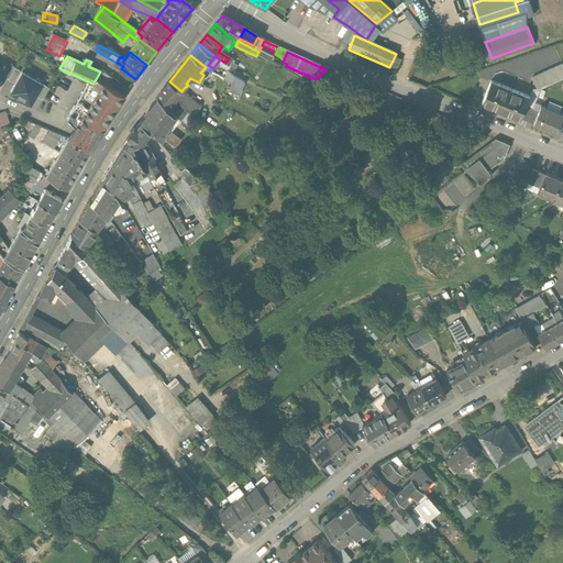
[(229,58),(225,63),(235,68),(236,65),(233,63),(234,61),(229,58)]
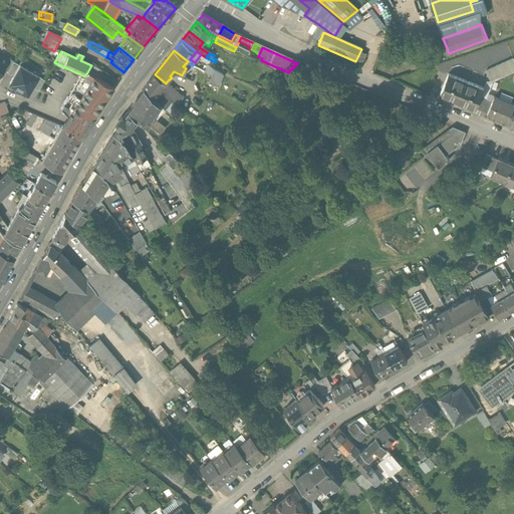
[(8,58),(7,60),(2,68),(7,71),(13,62),(14,61),(8,58)]
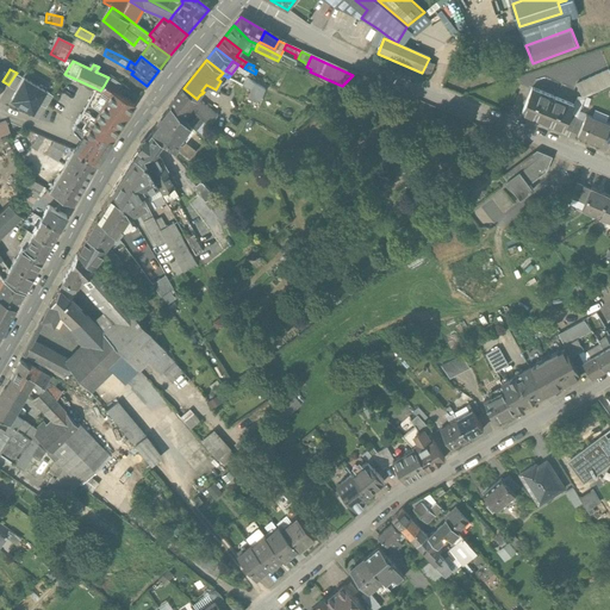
[(609,82),(609,72),(609,69),(577,83),(583,95),(609,82)]
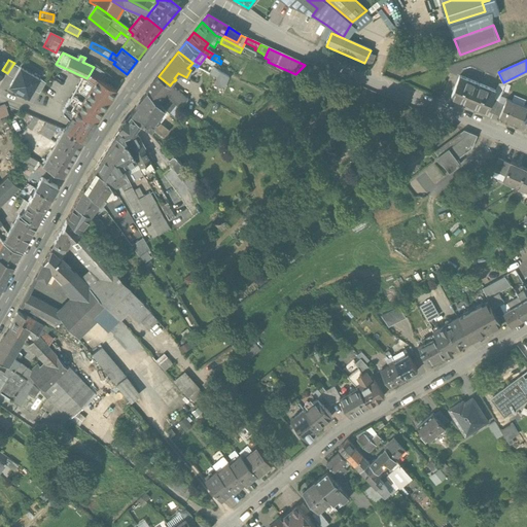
[(19,67),(13,64),(7,73),(7,74),(12,77),(19,67)]
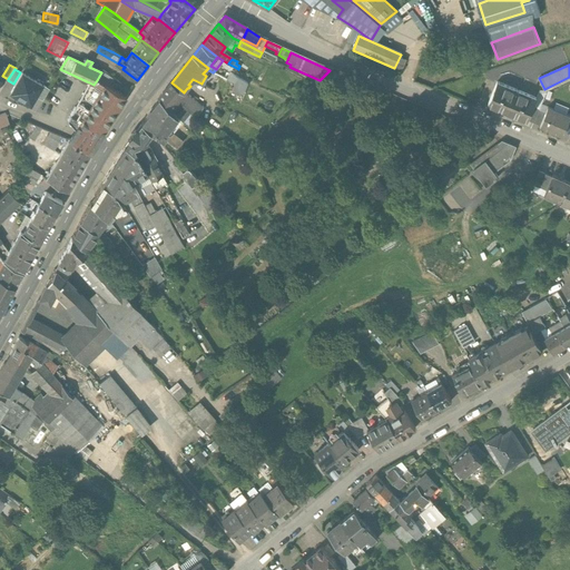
[(102,71),(99,77),(109,84),(112,79),(102,71)]
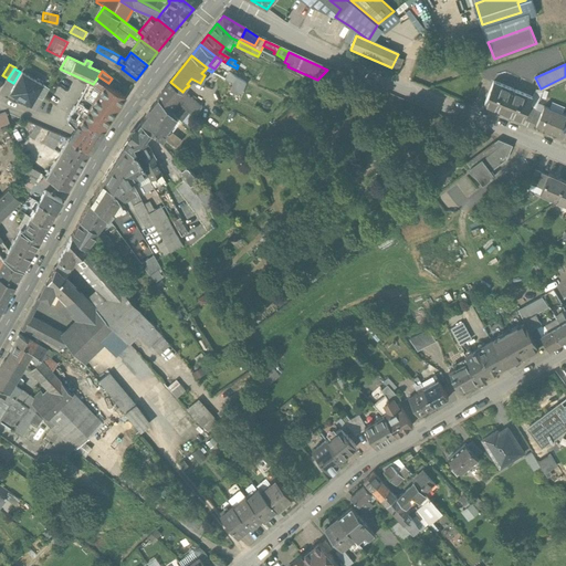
[(244,82),(227,72),(224,79),(232,81),(229,91),(239,95),(244,82)]
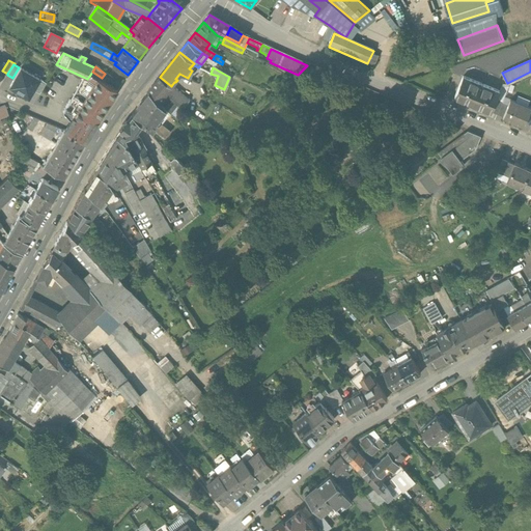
[(38,80),(21,68),(9,87),(28,98),(38,80)]
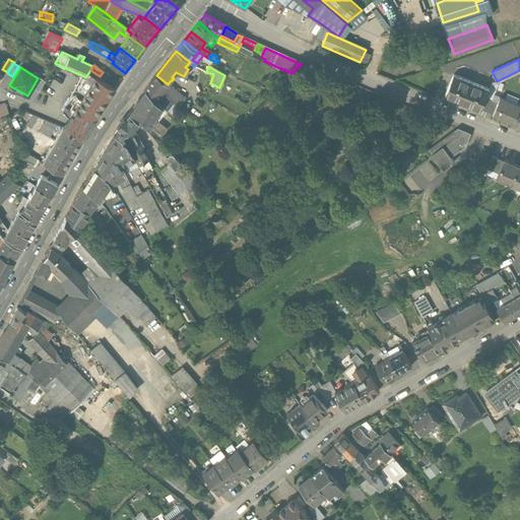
[(80,121),(94,119),(115,88),(88,73),(85,77),(81,75),(61,110),(70,115),(80,121)]
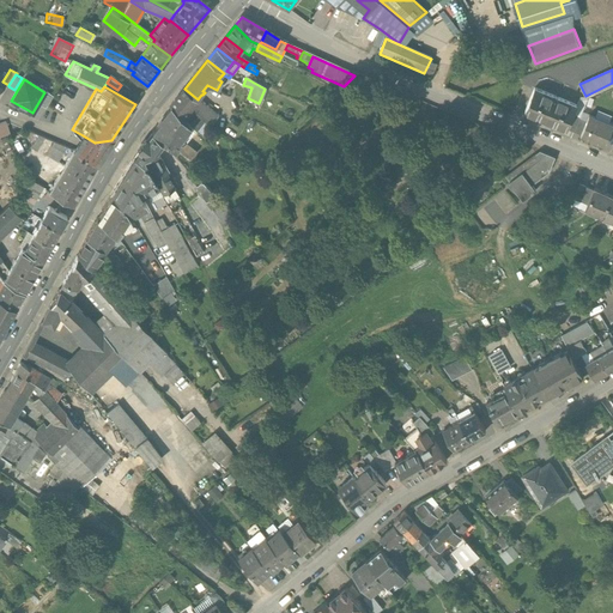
[(198,99),(184,89),(171,105),(173,107),(178,113),(192,127),(195,131),(204,121),(190,110),(190,109),(198,99)]
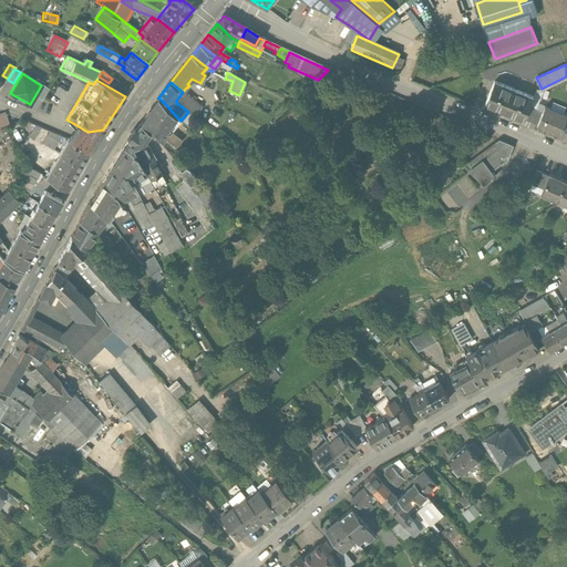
[(533,99),(495,83),(486,104),(524,120),(531,106),(533,99)]
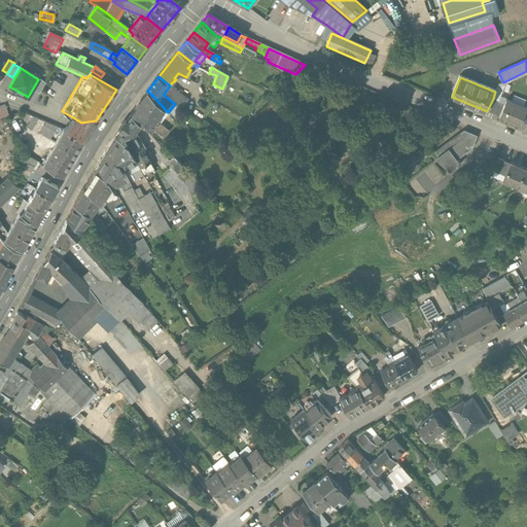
[(40,79),(34,91),(39,94),(45,82),(40,79)]
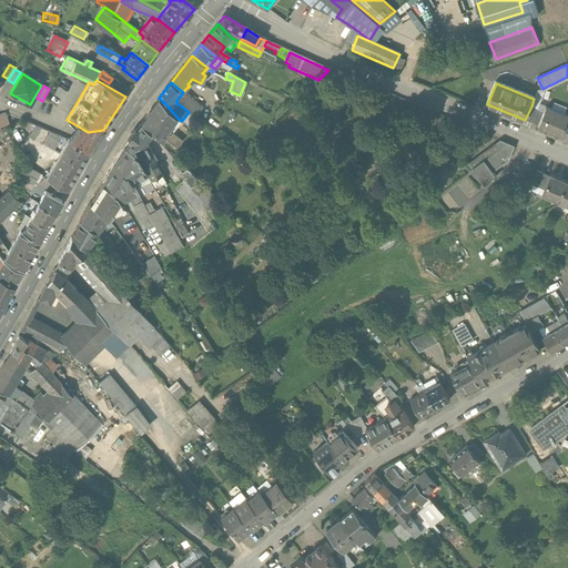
[(201,107),(183,92),(176,102),(189,112),(194,117),(201,107)]
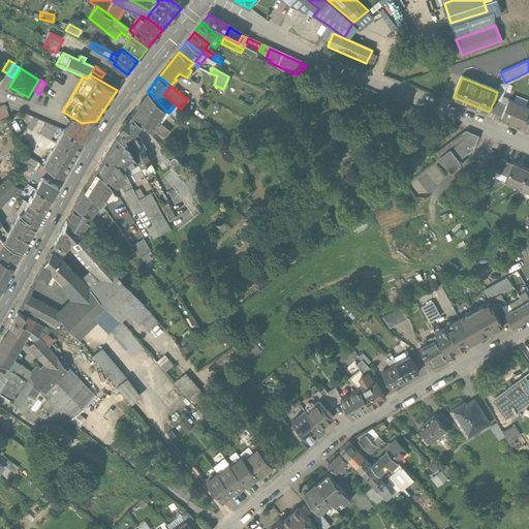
[(154,97),(149,92),(130,115),(141,122),(152,131),(153,129),(164,138),(169,131),(159,123),(158,124),(156,122),(165,110),(154,97)]
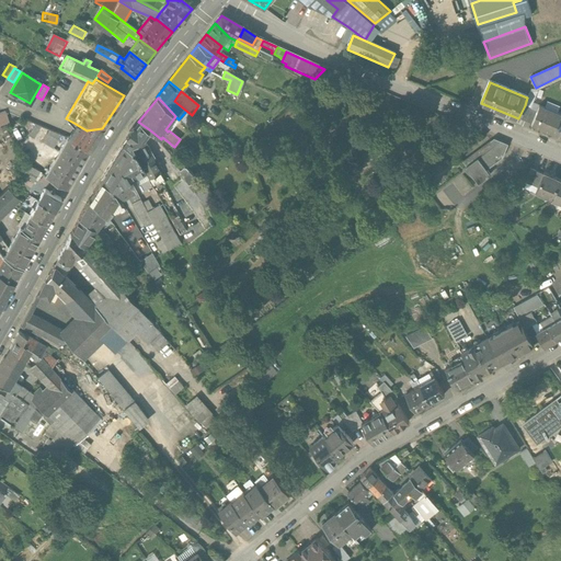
[(198,105),(208,113),(214,107),(204,100),(198,105)]
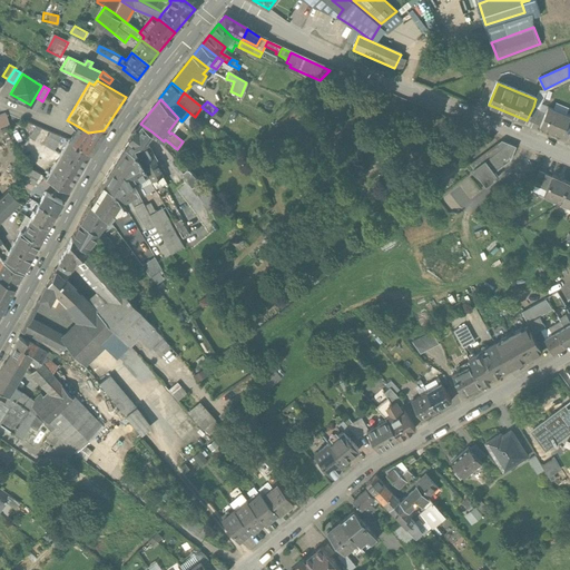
[(539,109),(533,107),(527,120),(533,124),(533,123),(539,110),(539,109)]
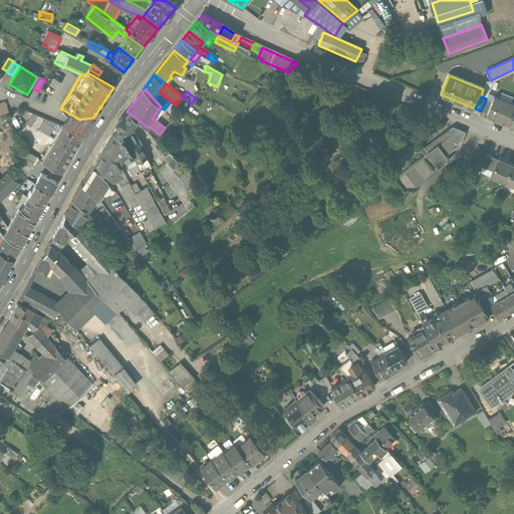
[(513,105),(494,97),(492,101),(488,113),(487,113),(508,122),(513,110),(513,107),(513,105)]
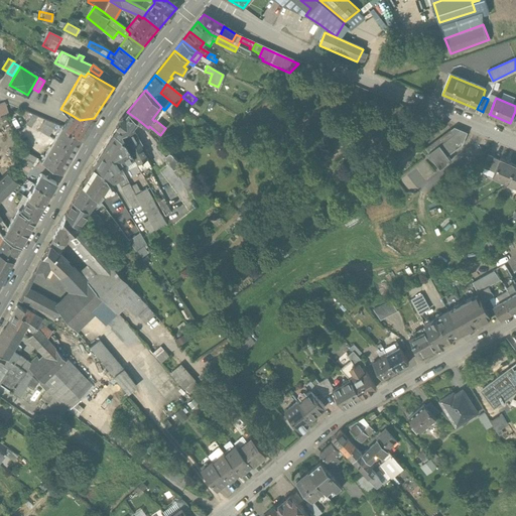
[(494,102),(488,100),(483,111),(490,114),(494,102)]
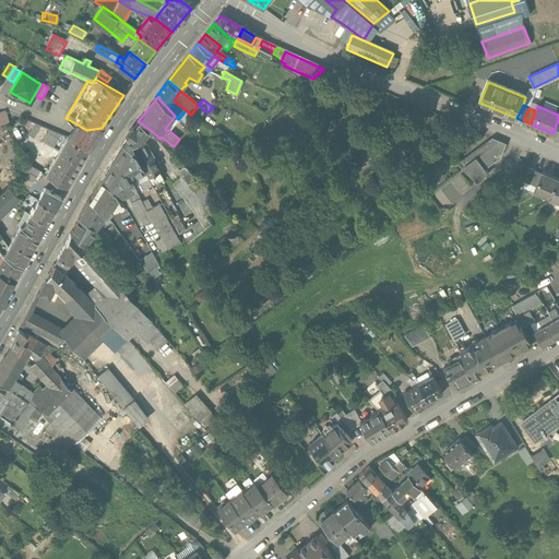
[(0,111),(0,123),(10,121),(7,110),(0,111)]
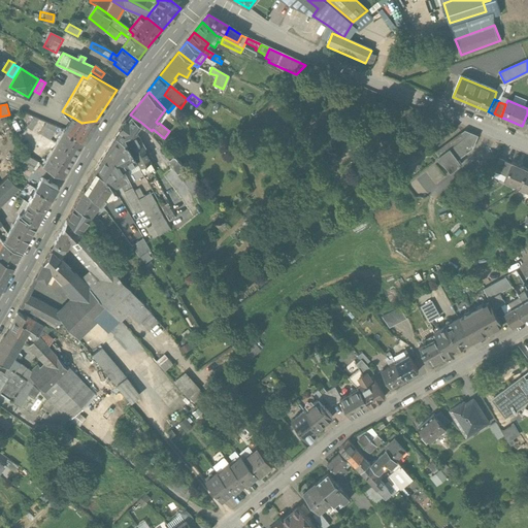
[(126,120),(134,129),(140,122),(130,114),(126,120)]
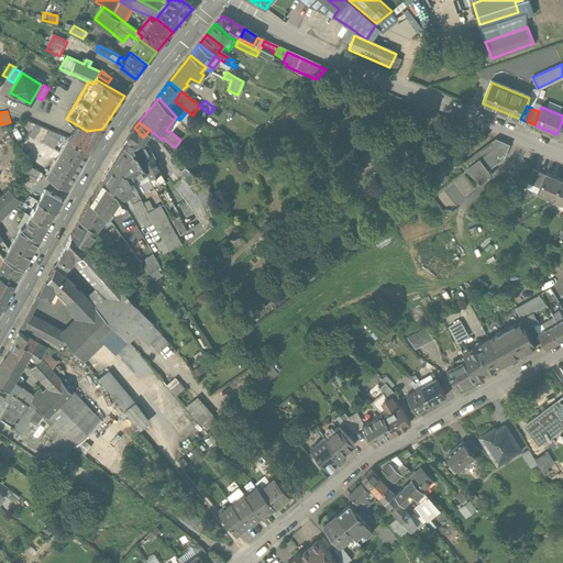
[(92,145),(102,129),(87,131),(76,124),(70,133),(67,139),(88,151),(92,145)]
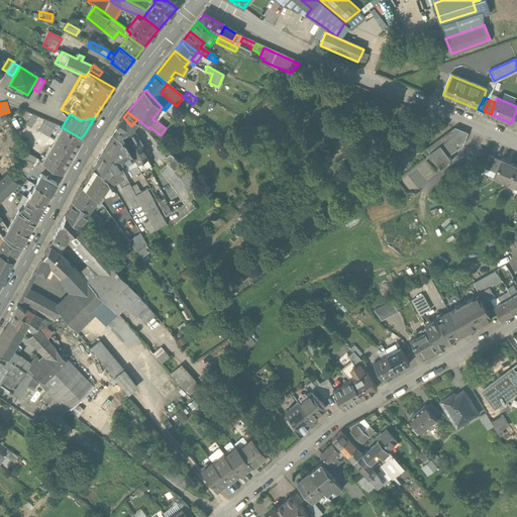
[(117,126),(113,133),(121,138),(123,137),(120,132),(131,126),(123,117),(121,116),(115,125),(117,126)]
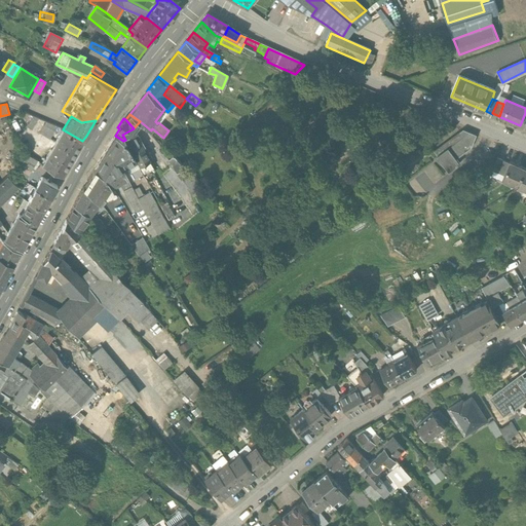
[(125,140),(136,134),(134,128),(122,135),(125,140)]
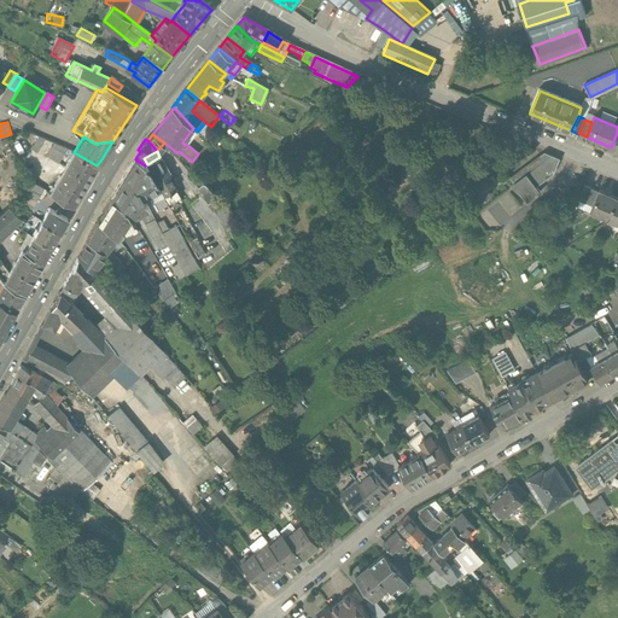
[(74,207),(97,165),(74,152),(51,194),(74,207)]
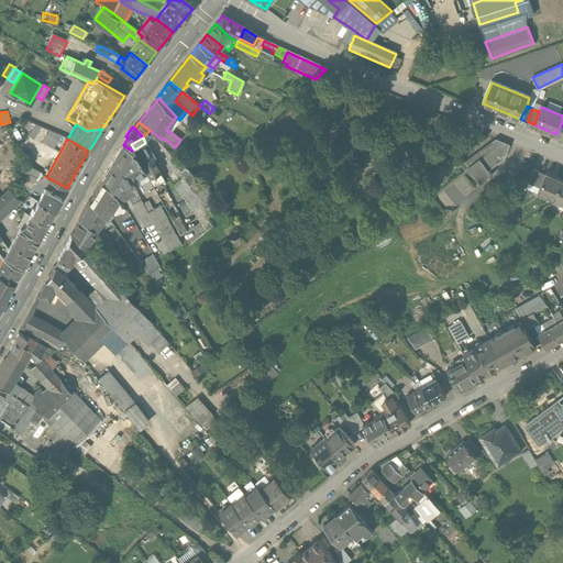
[(510,146),(496,140),(463,163),(479,185),(492,177),(487,172),(504,159),(510,146)]
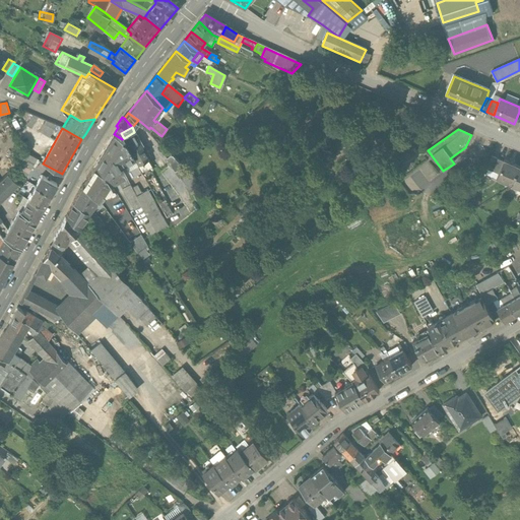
[(139,142),(134,132),(124,138),(131,150),(139,146),(139,142)]
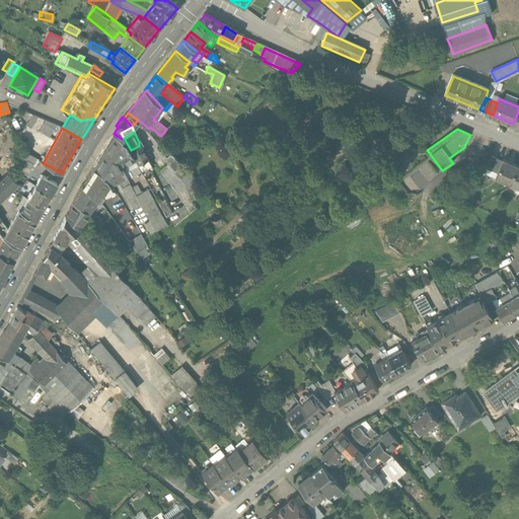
[(102,150),(103,151),(114,157),(119,166),(124,163),(126,167),(136,162),(124,141),(122,139),(114,134),(102,150)]
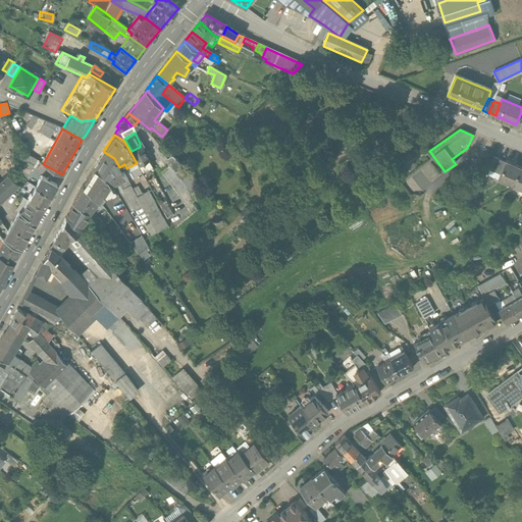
[(467,148),(471,153),(477,138),(473,136),(467,148)]
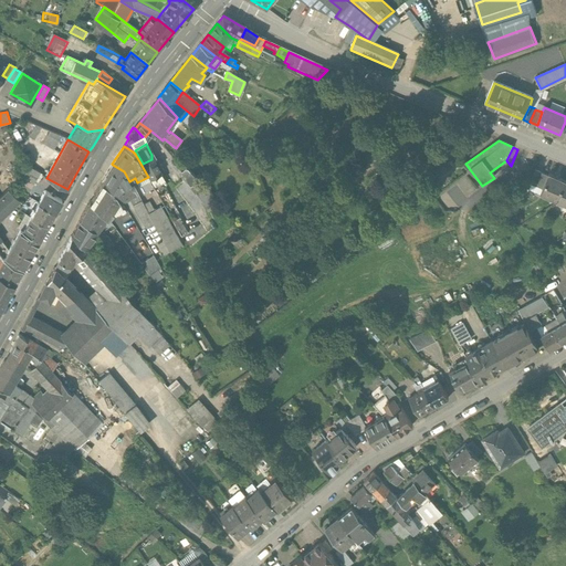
[(157,170),(152,159),(143,164),(148,176),(157,170)]
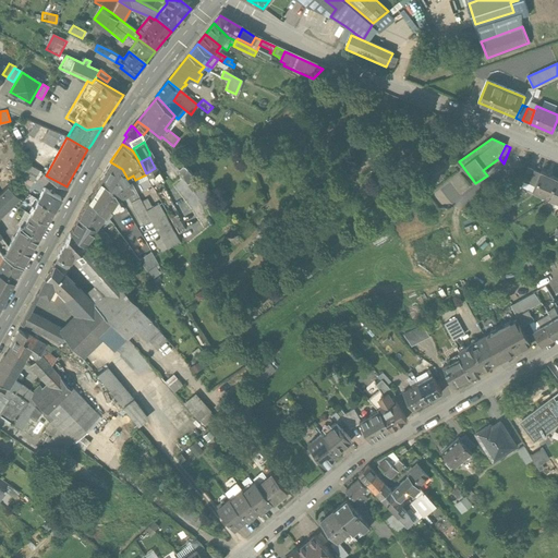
[(483,170),(487,176),(504,164),(499,158),(483,170)]
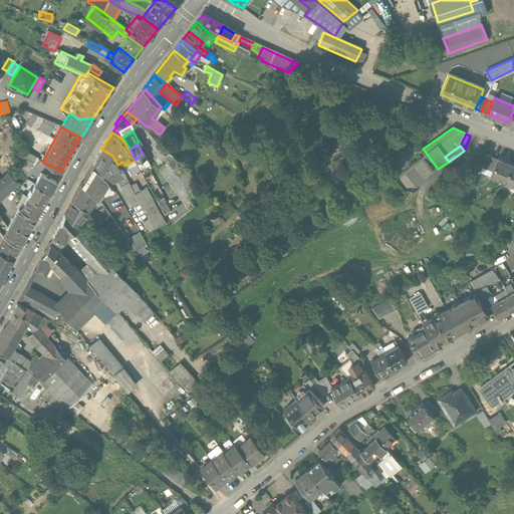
[(165,157),(170,153),(166,148),(161,153),(165,157)]
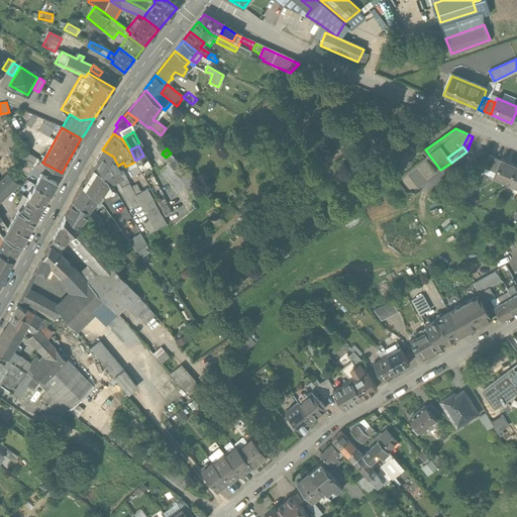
[(103,150),(93,167),(103,173),(109,184),(116,180),(123,175),(118,166),(113,157),(103,150)]
